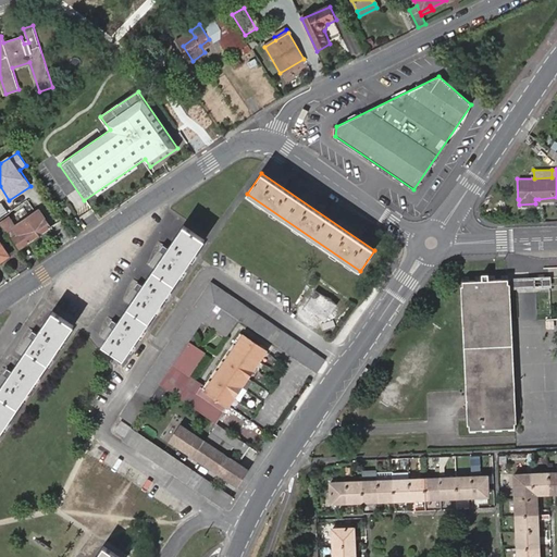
[(21,247),(51,227),(40,210),(16,225),(11,215),(3,221),(21,247)]
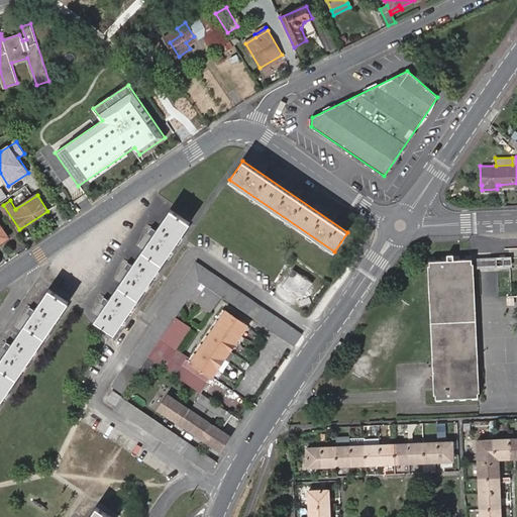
[(171,210),(96,320),(115,333),(190,223),(171,210)]
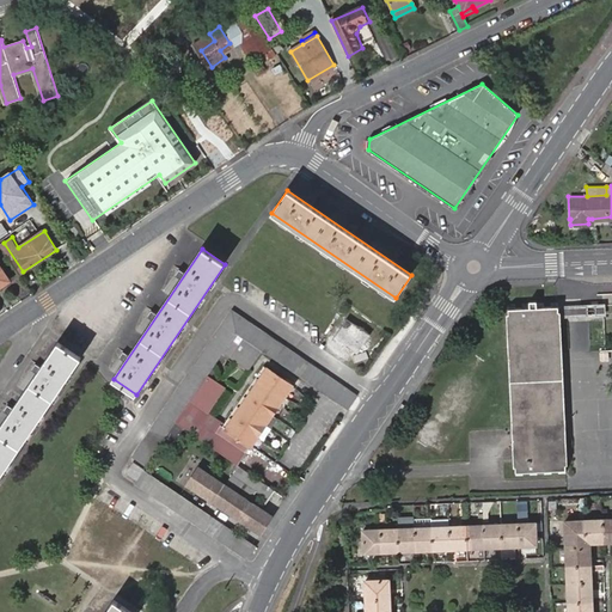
[(558,318),(558,307),(558,304),(550,304),(550,307),(544,308),(543,304),(537,304),(537,308),(528,308),(528,305),(522,305),(521,308),(515,310),(515,305),(507,305),(516,477),(524,477),(524,472),(528,472),(530,476),(536,476),(536,471),(544,471),(544,476),(551,475),(551,471),(557,471),(558,475),(565,473),(558,318)]
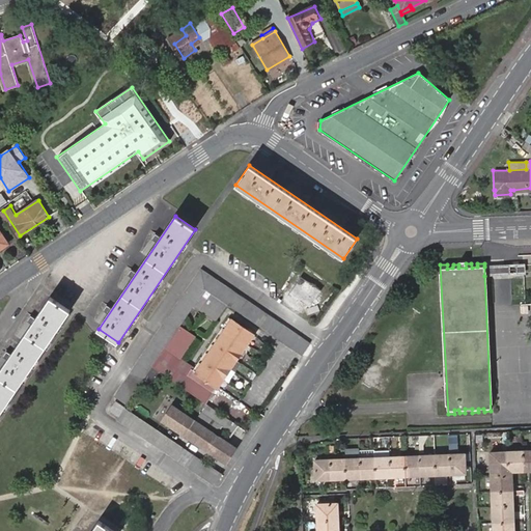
[(525,264),(484,267),(484,276),(524,275),(526,275),(525,264)]
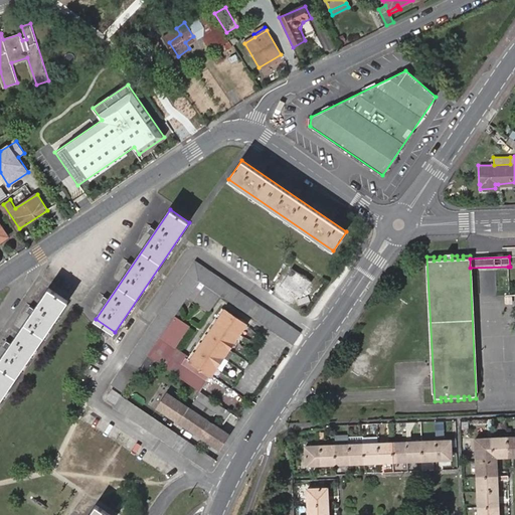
[(294,345),(302,333),(195,262),(112,384),(123,392),(148,356),(161,337),(162,335),(175,317),(188,298),(199,282),(220,296),(294,345)]
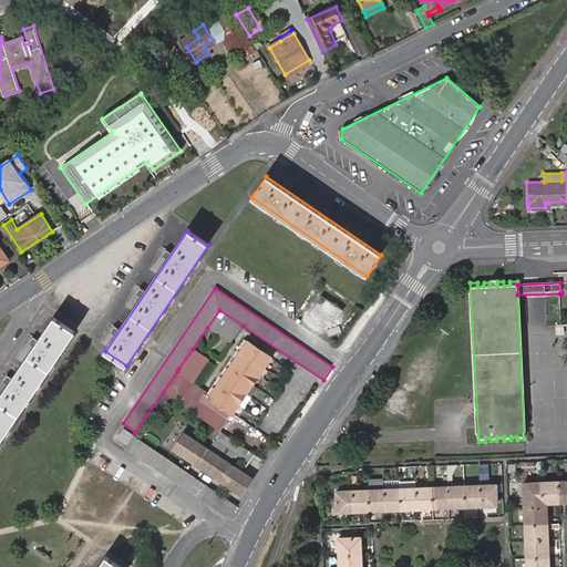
[(319,320),(325,323),(331,328),(342,310),(321,296),(306,318),(316,325),(319,320)]
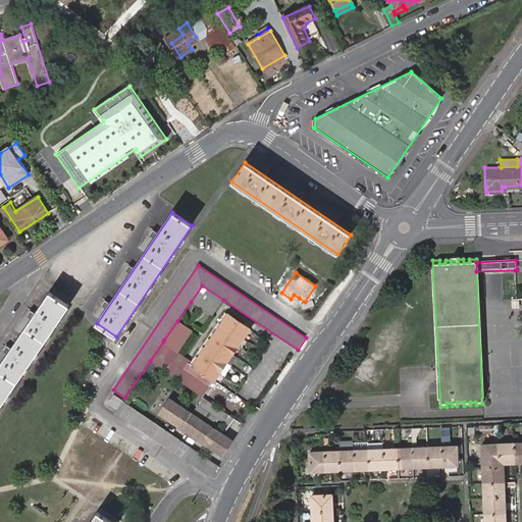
[(212,316),(223,300),(202,285),(191,302),(212,316)]
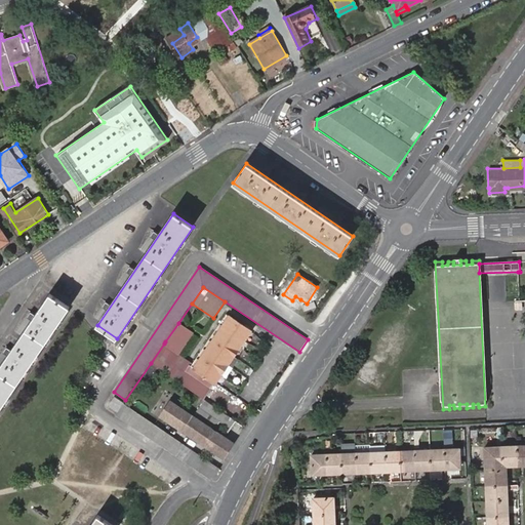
[(50,294),(0,367),(0,409),(70,308),(50,294)]
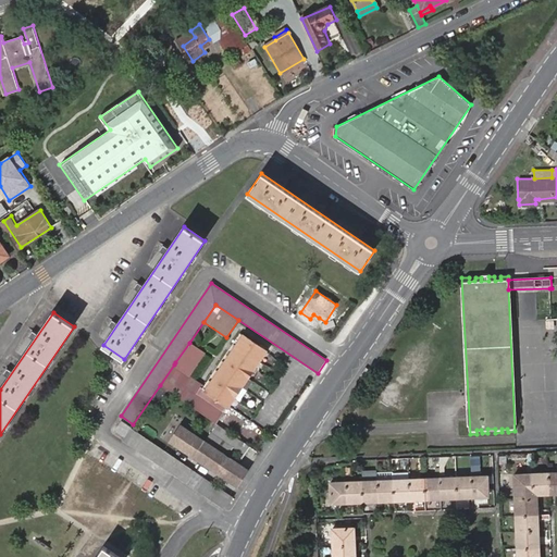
[(240,332),(203,385),(201,387),(207,391),(245,335),(240,332)]
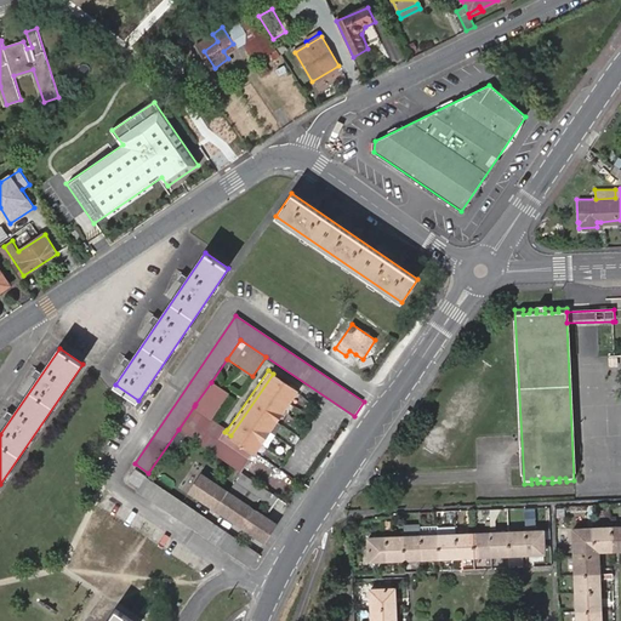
[(231,436),(255,453),(261,443),(263,444),(272,432),(269,431),(275,422),(278,423),(285,414),(283,411),(297,391),(273,374),(231,436)]
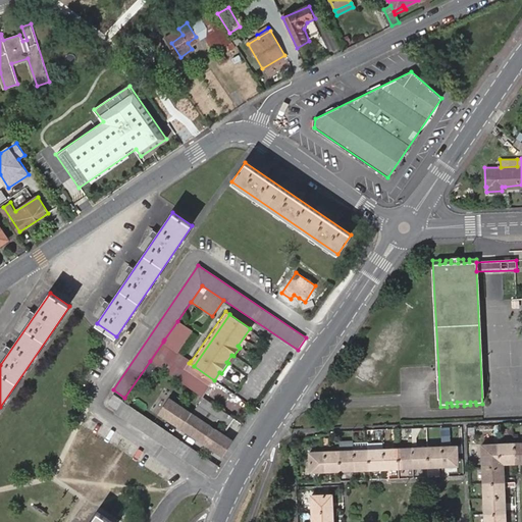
[(192,331),(177,321),(164,340),(163,342),(150,361),(202,397),(214,380),(194,366),(189,363),(191,361),(177,352),(192,331)]
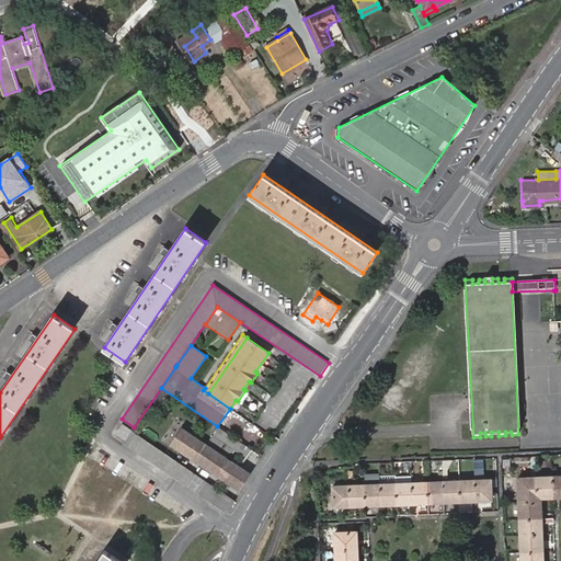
[(248,474),(260,456),(220,430),(208,446),(182,428),(170,445),(239,491),(249,474),(248,474)]
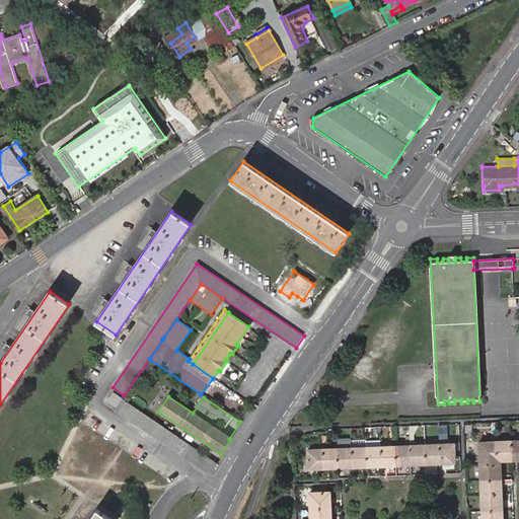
[(518,439),(477,441),(482,518),(502,518),(501,465),(499,465),(499,460),(518,459),(518,439)]
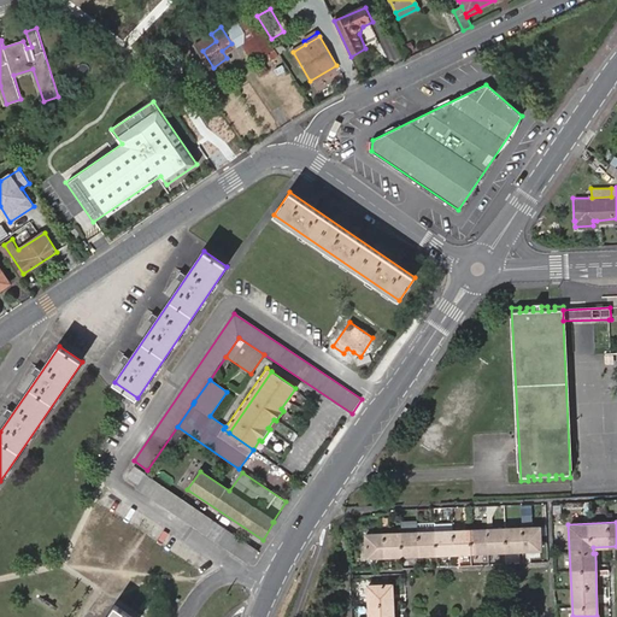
[(456,529),(435,530),(364,534),(365,558),(541,551),(540,526),(456,529)]
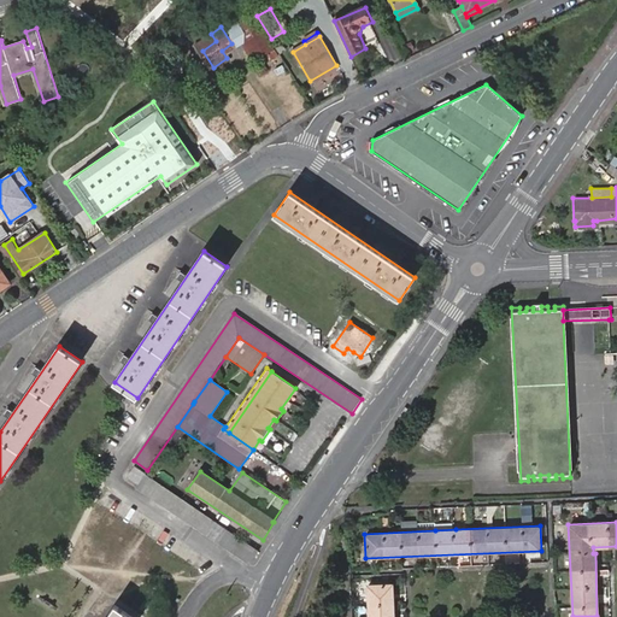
[(388,585),(372,585),(366,585),(368,616),(393,616),(393,585),(388,585)]
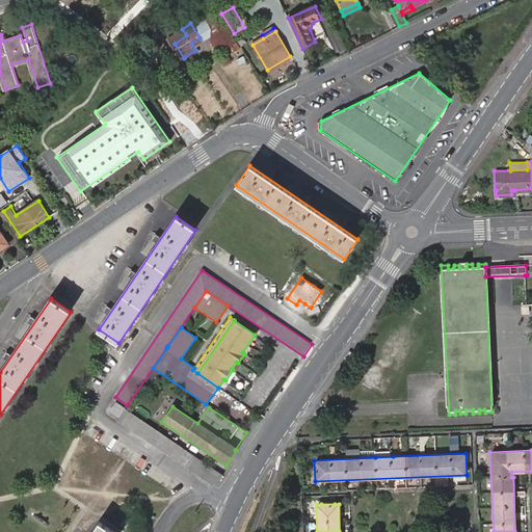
[(113,531),(100,523),(92,531),(113,531)]
